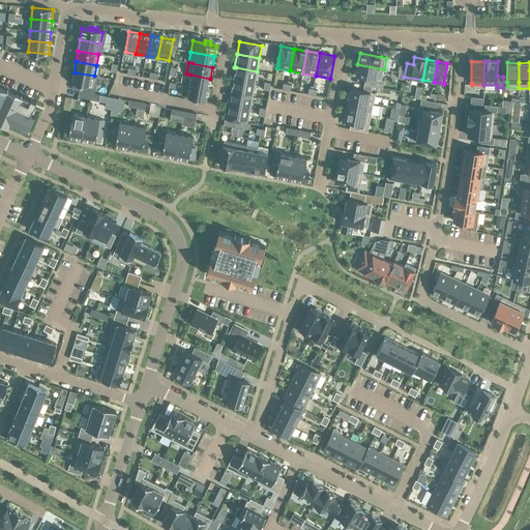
[(357,64),(355,76),(366,78),(364,85),(373,86),(383,88),(384,81),(382,80),(384,69),(357,64)]
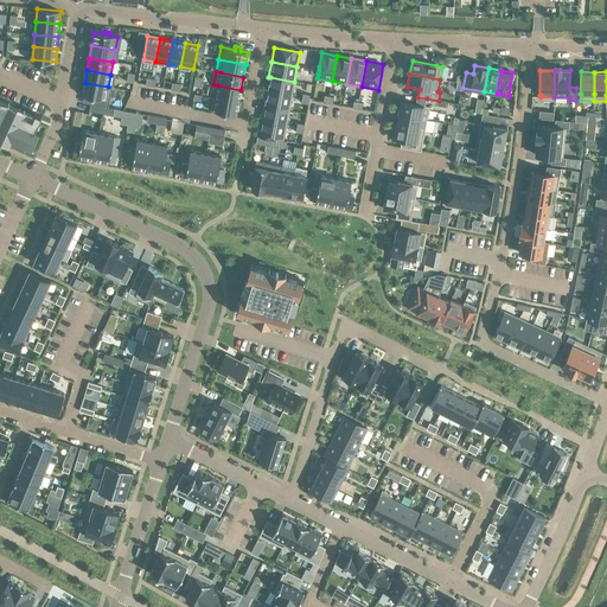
[(270,77),(267,91),(292,96),(294,82),(270,77)]
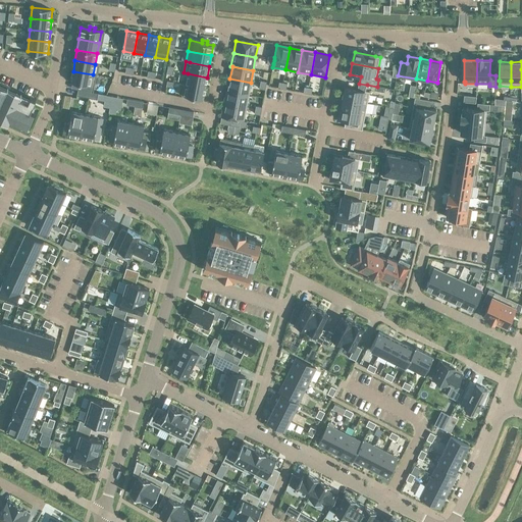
[(91,86),(93,74),(73,71),(71,83),(86,85),(85,91),(97,93),(98,87),(91,86)]
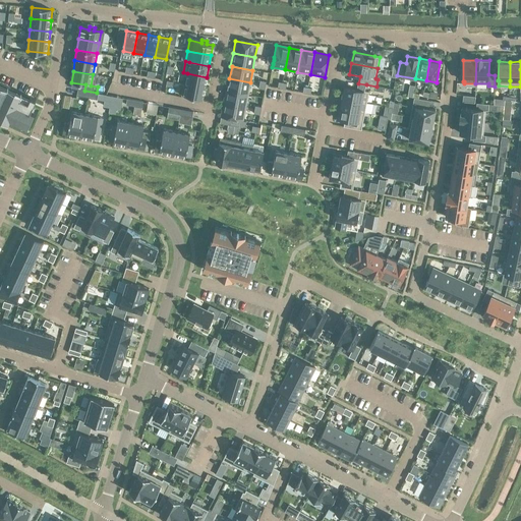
[(187,73),(185,83),(205,88),(207,77),(187,73)]
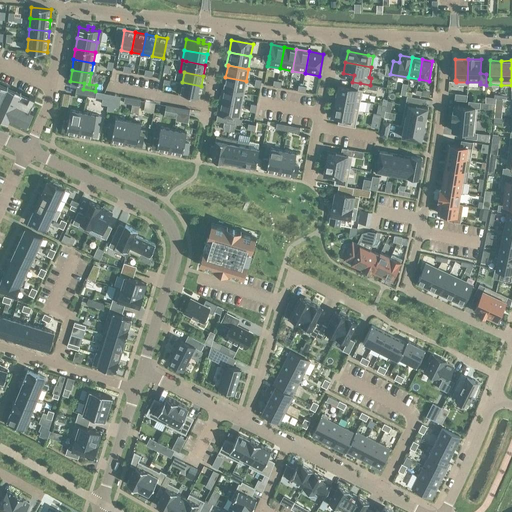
[(225,77),(223,89),(243,93),(246,81),(225,77)]
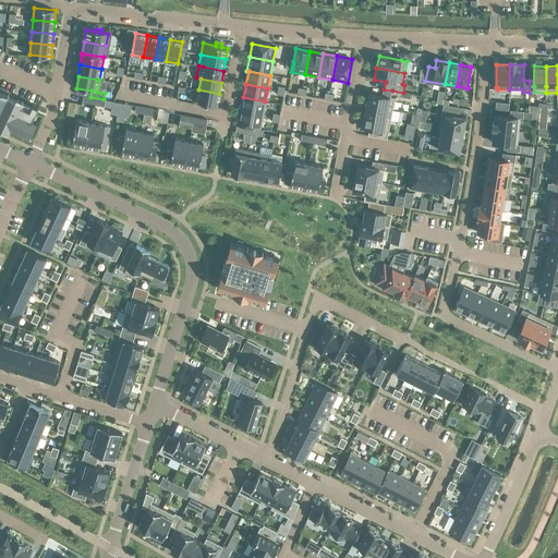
[(197,89),(194,101),(196,101),(217,106),(219,94),(198,89),(197,89)]
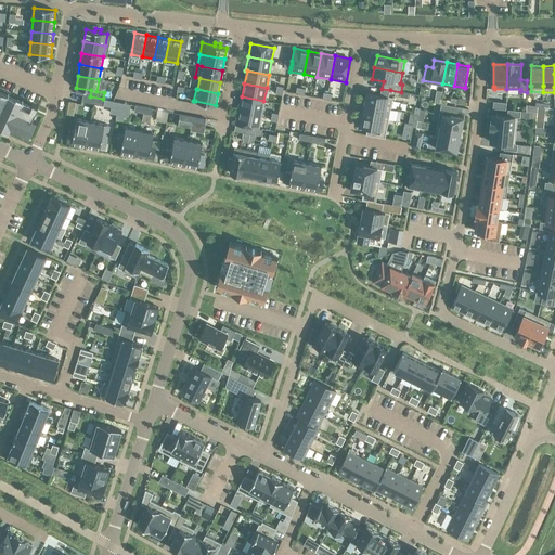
[(365,93),(363,104),(390,110),(392,99),(388,98),(390,90),(382,89),(381,95),(365,93)]
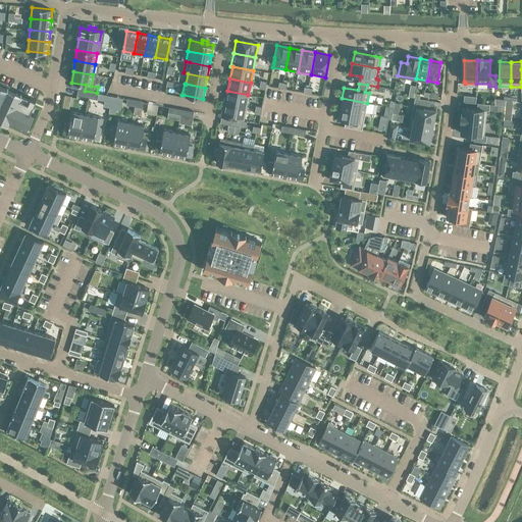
[(0,119),(8,123),(9,120),(25,127),(32,113),(29,112),(34,103),(0,88),(0,119)]
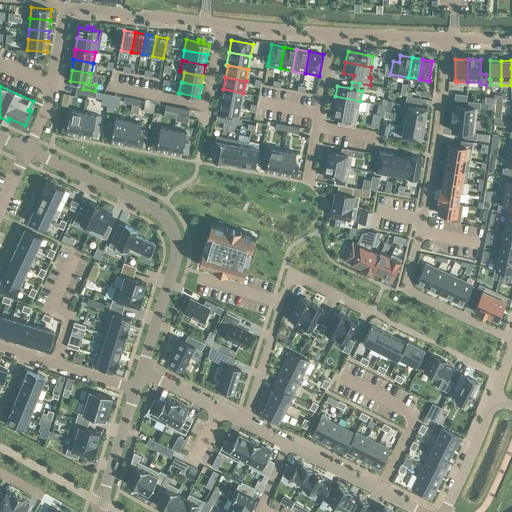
[(85,91),(73,89),(72,95),(84,97),(85,91)]
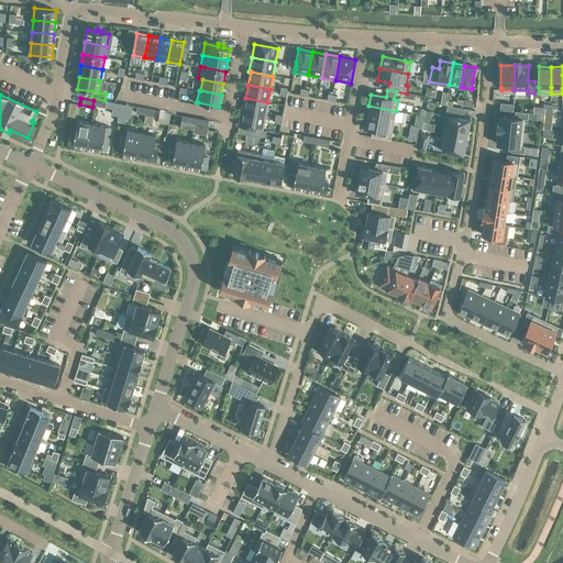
[(244,98),(241,112),(265,117),(267,102),(245,98),(244,98)]
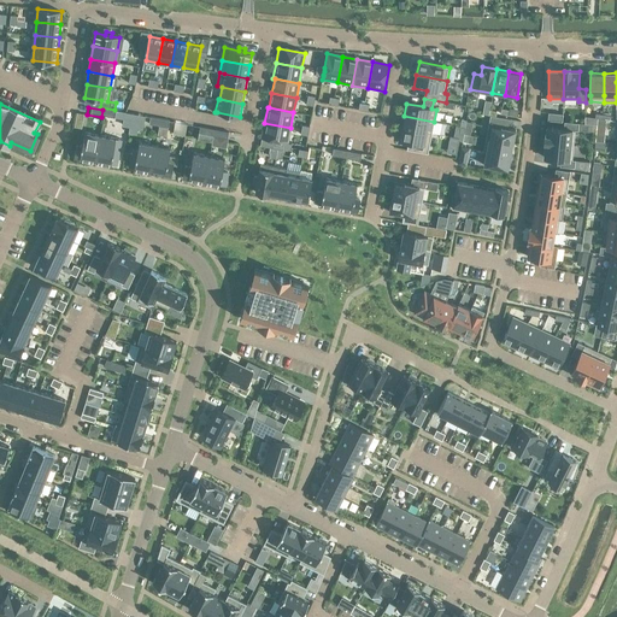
[(141,116),(133,115),(130,123),(139,124),(141,116)]
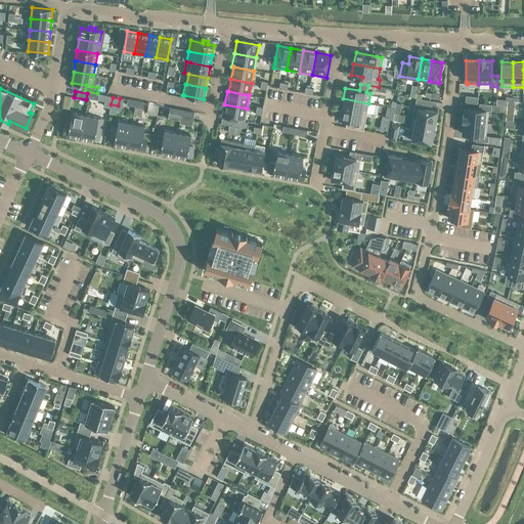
[(343,98),(342,108),(367,114),(375,115),(377,104),(368,103),(343,98)]
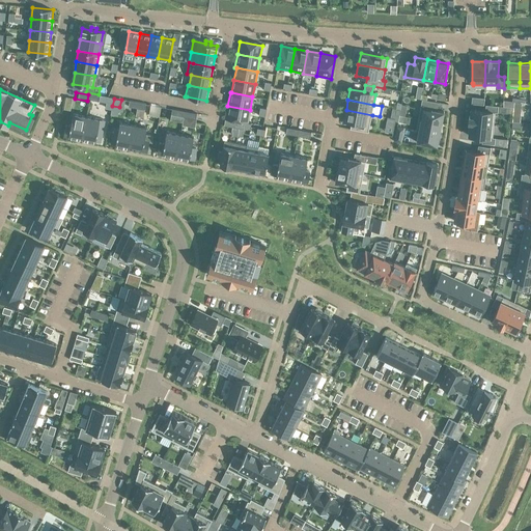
[(422,108),(420,119),(442,123),(444,112),(438,110),(439,103),(430,102),(426,101),(423,100),(422,108)]
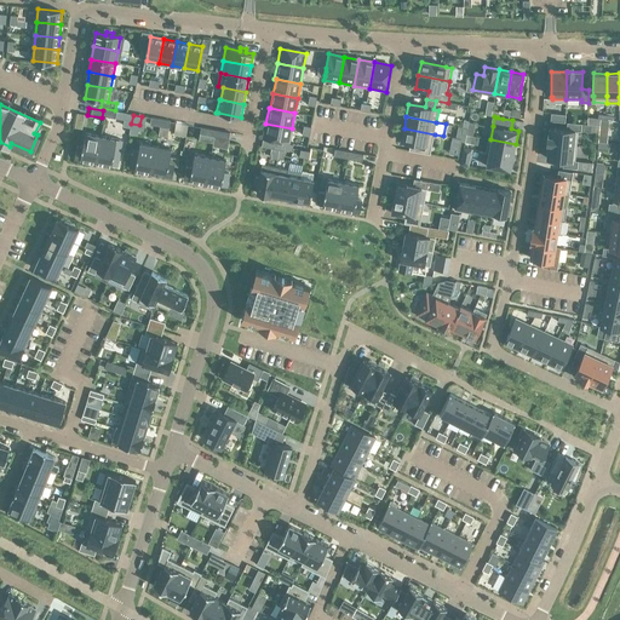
[(182,122),(173,121),(171,130),(179,131),(182,122)]
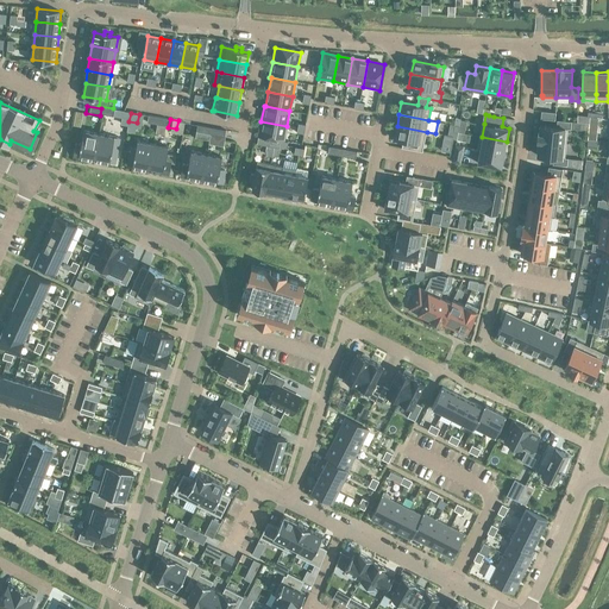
[(187,121),(179,120),(176,129),(186,131),(187,121)]
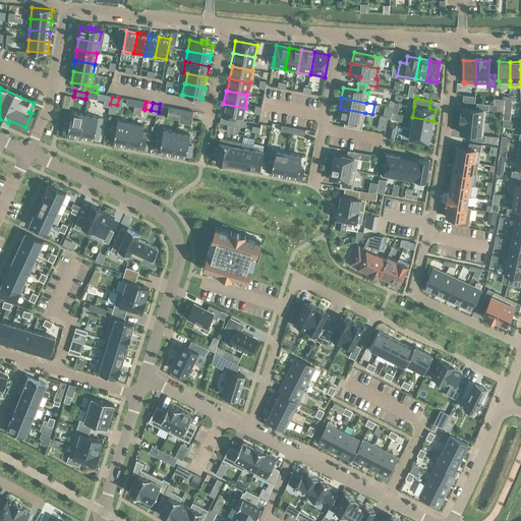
[(462,108),(460,120),(482,122),(483,110),(488,111),(488,104),(476,103),(476,109),(462,108)]
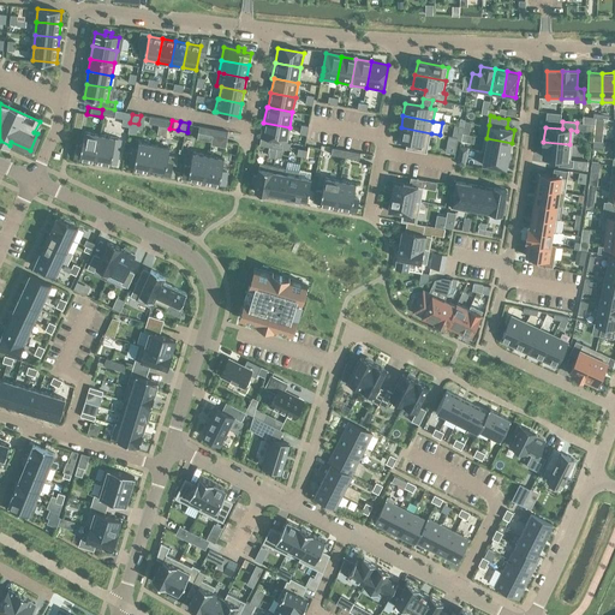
[(263,123),(261,138),(274,141),(282,142),(287,143),(290,127),(263,123)]
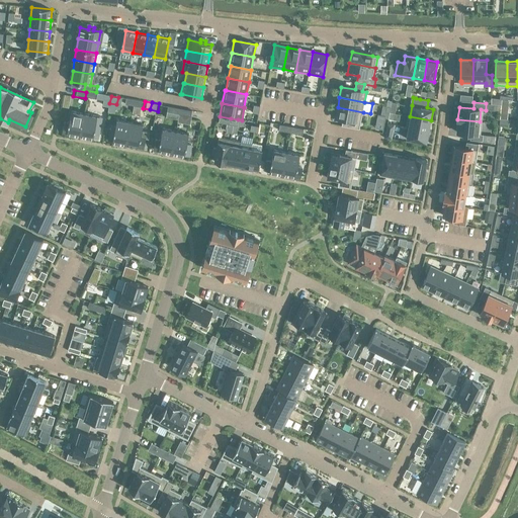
[(338,107),(336,116),(343,118),(342,125),(359,130),(363,112),(338,107)]
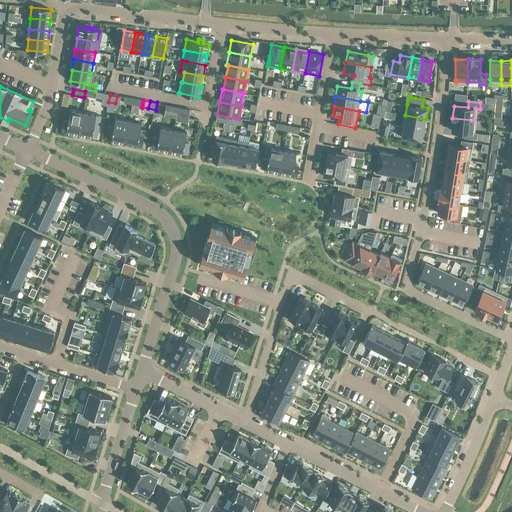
[(178,107),(177,113),(189,115),(190,109),(178,107)]
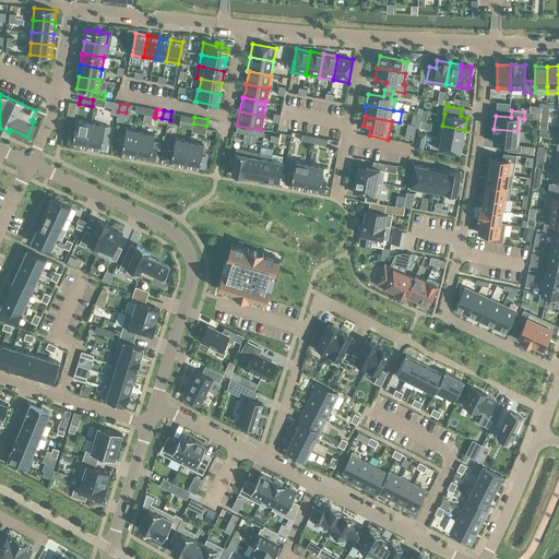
[(86,146),(91,123),(79,120),(75,134),(69,133),(67,142),(86,146)]
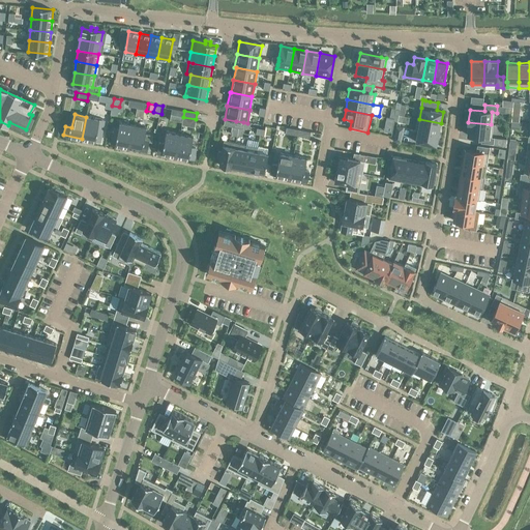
[(98,119),(86,117),(82,139),(99,142),(101,130),(96,130),(98,119)]
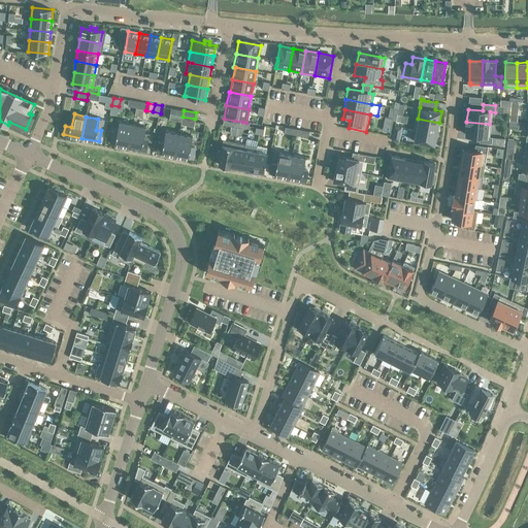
[(418,119),(416,130),(437,134),(439,123),(418,119)]
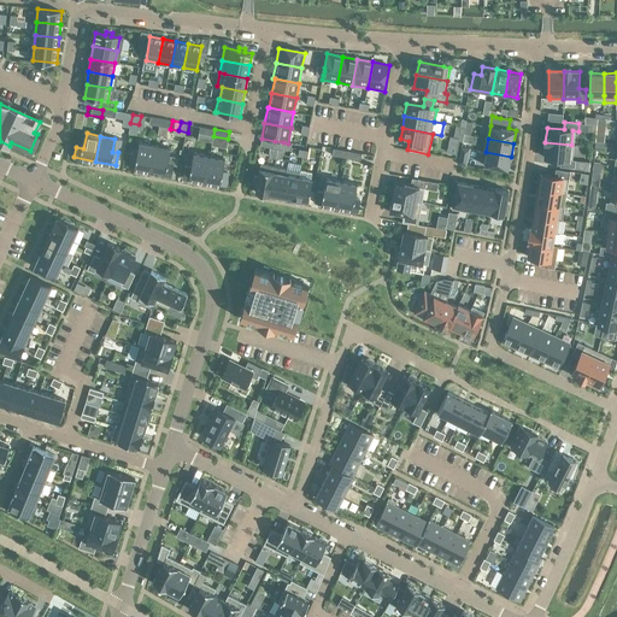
[(545,142),(544,157),(560,159),(559,166),(574,168),(575,160),(570,160),(571,145),(545,142)]
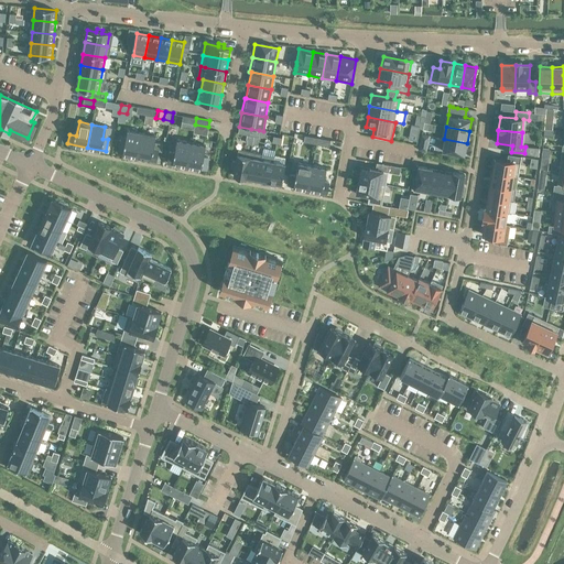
[(142,133),(129,131),(127,143),(120,142),(118,152),(138,156),(142,133)]
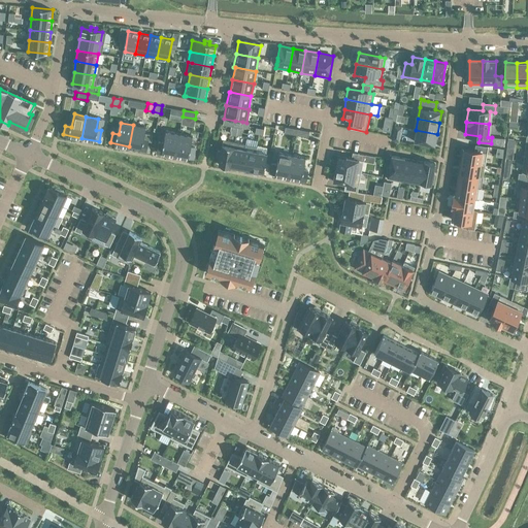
[(144,127),(133,125),(129,146),(147,150),(150,139),(142,138),(144,127)]
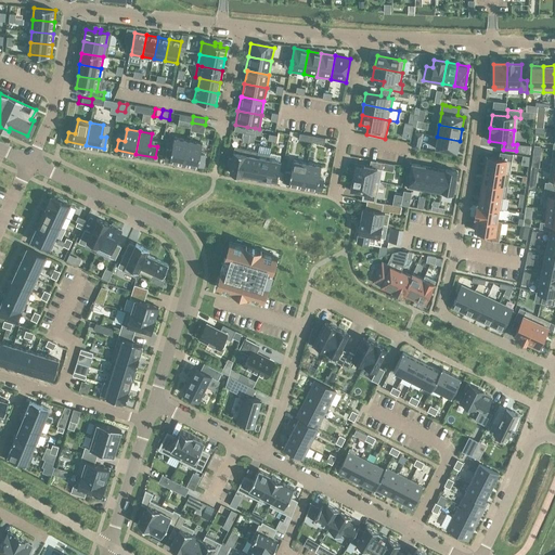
[(312,136),(311,142),(324,144),(325,138),(312,136)]
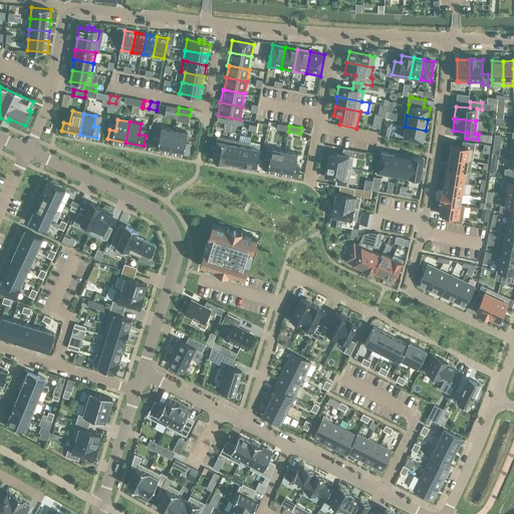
[(405,126),(403,137),(424,141),(426,131),(405,126)]
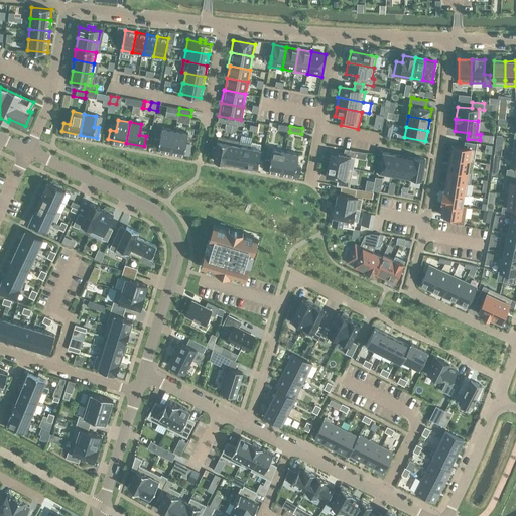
[(175,131),(163,128),(161,139),(155,138),(153,148),(171,152),(175,131)]
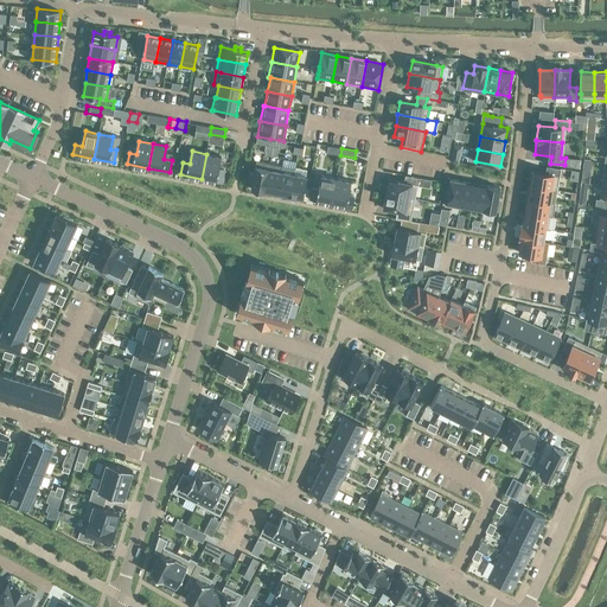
[(221,157),(206,154),(202,179),(223,184),(224,172),(217,171),(221,157)]
